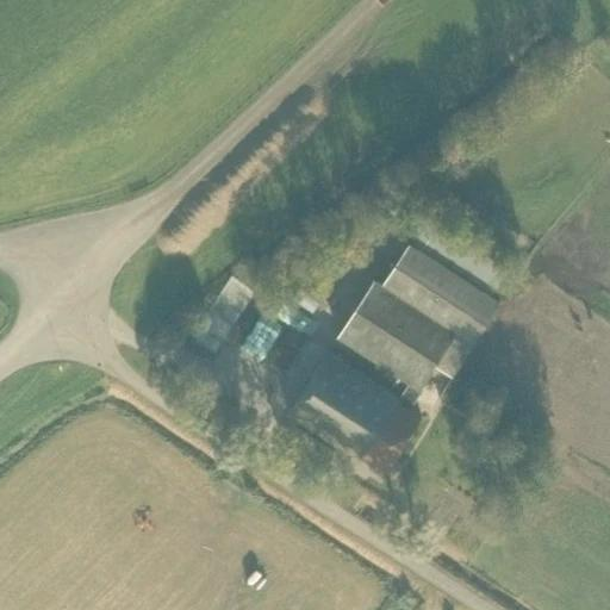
[(499,303),(409,244),(383,285),(374,279),(337,336),(409,383),(399,398),(328,353),(287,414),(359,460),(361,456),(386,473),(422,418),(409,410),(417,399),(422,391),(418,388),(455,331),(473,343),(499,303)]
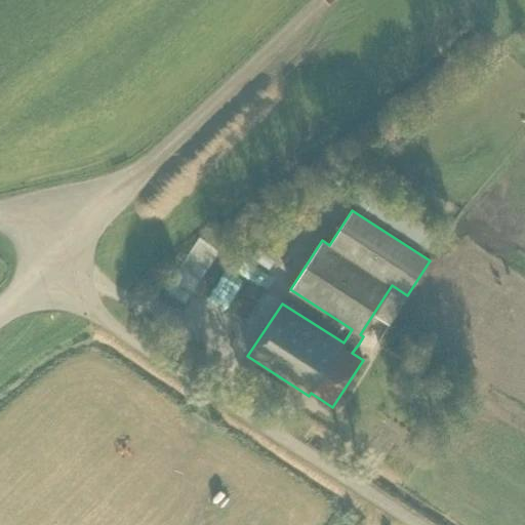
[(186,301),(218,250),(199,237),(185,258),(177,255),(166,274),(173,278),(167,290),(186,301)]
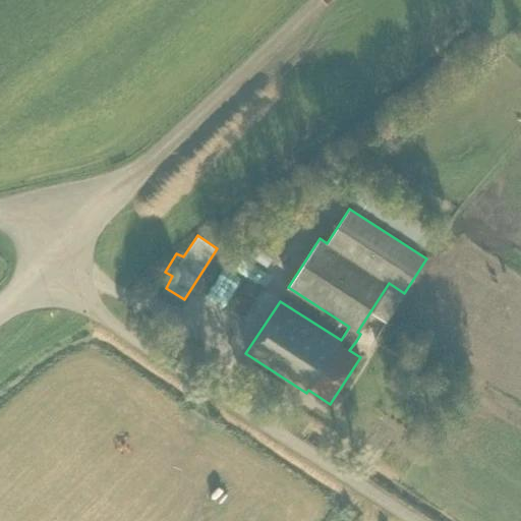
[(390,310),(400,292),(388,285),(378,303),(390,310)]
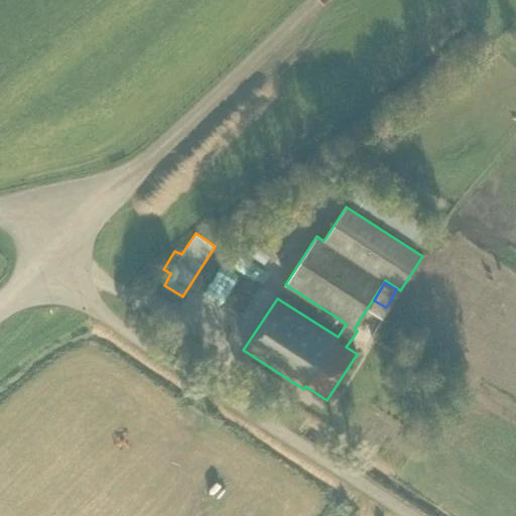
[(241,376),(274,398),(282,386),(248,365),(241,376)]
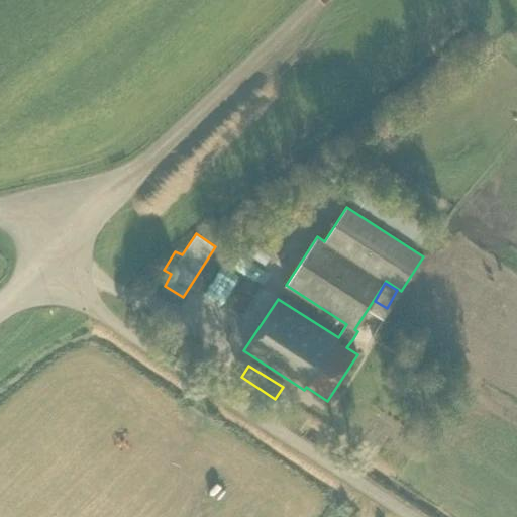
[(422,388),(440,401),(449,388),(431,376),(422,388)]
